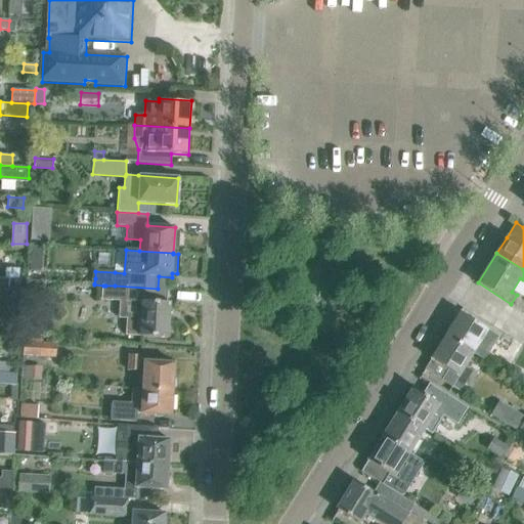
[(0,291),(8,292),(8,289),(20,290),(20,279),(0,278),(0,291)]
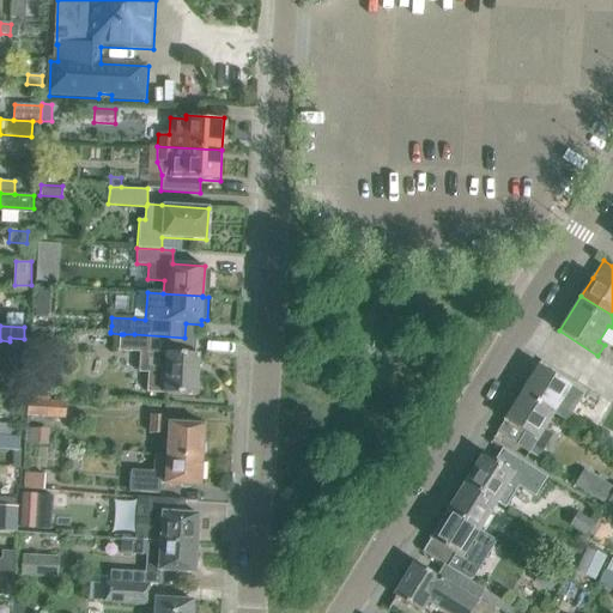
[(199,356),(184,354),(184,338),(134,334),(123,334),(122,352),(150,353),(164,354),(163,374),(149,372),(147,372),(146,393),(196,396),(199,356)]
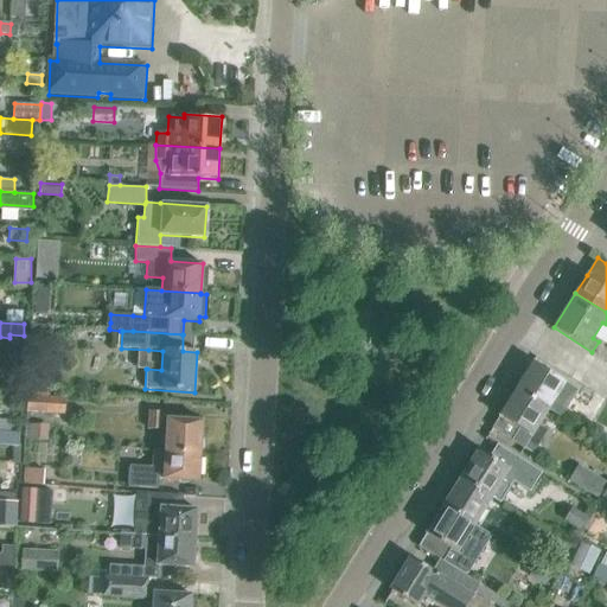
[(532,360),(512,394),(544,414),(557,393),(569,400),(576,388),(532,360)]
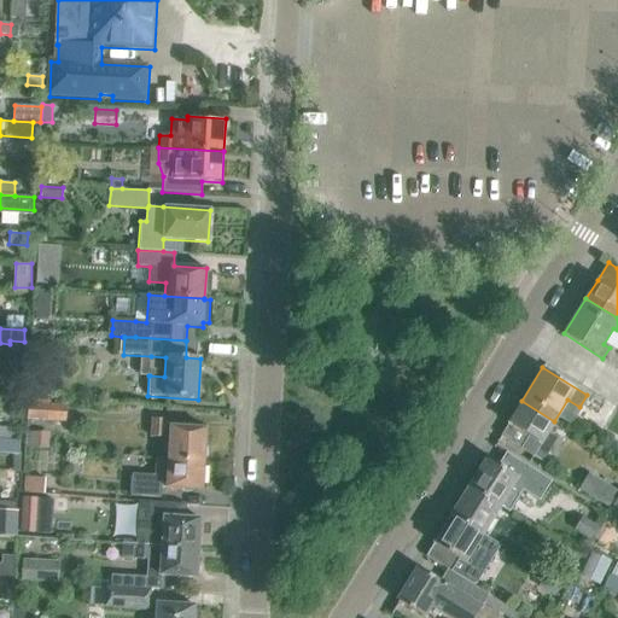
[(501,435),(534,455),(543,461),(558,438),(548,432),(554,421),(522,401),(501,435)]
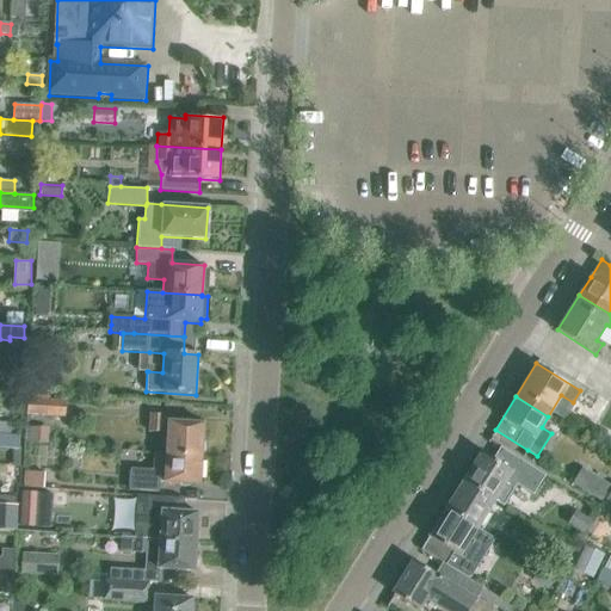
[(49,400),(49,399),(28,397),(26,413),(65,415),(66,401),(49,400)]
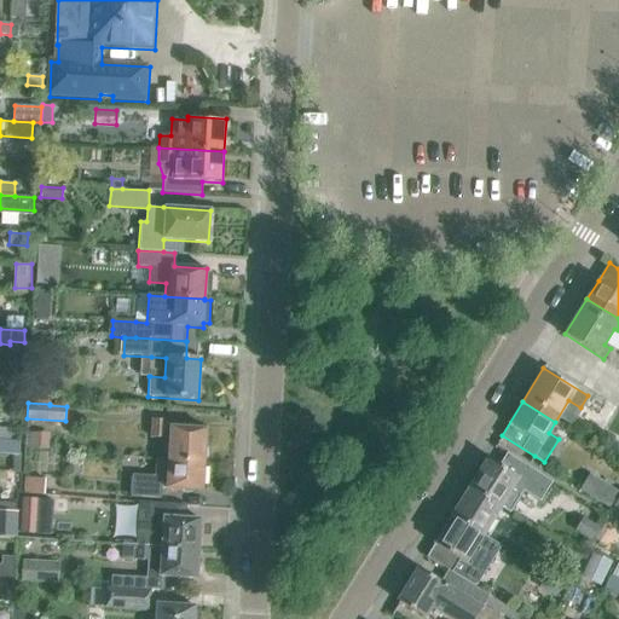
[(167,458),(203,461),(206,429),(163,427),(163,421),(151,420),(150,438),(168,439),(167,458)]
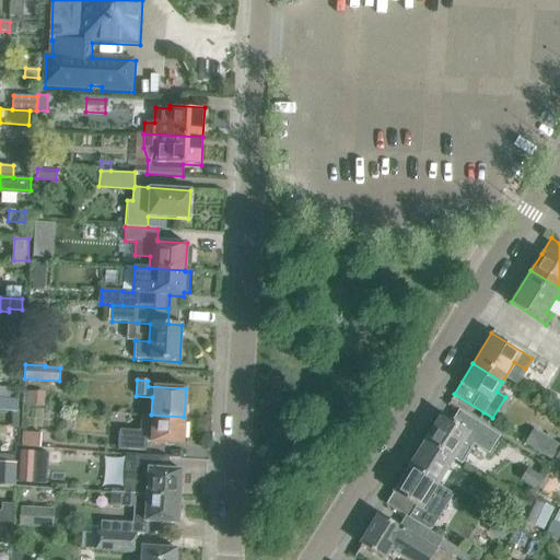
[(0,387),(0,397),(10,398),(10,387),(0,387)]
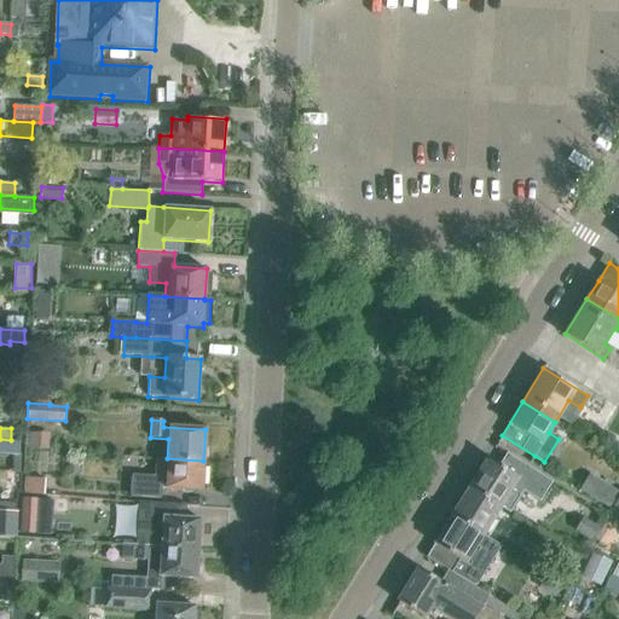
[(30,447),(48,449),(50,433),(32,432),(30,447)]
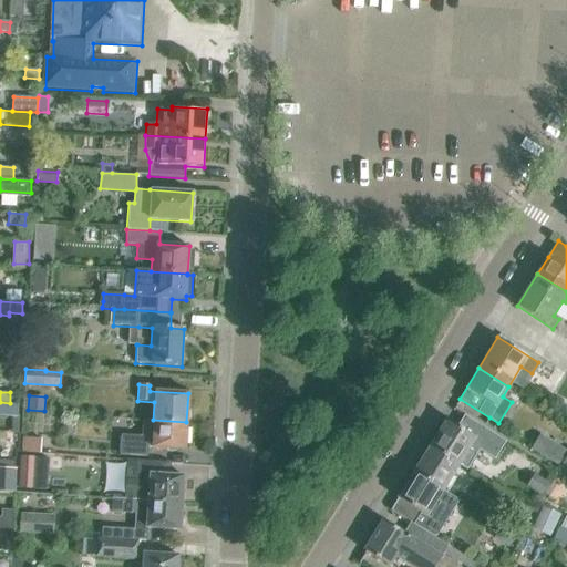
[(0,414),(12,415),(19,416),(20,405),(0,403),(0,414)]
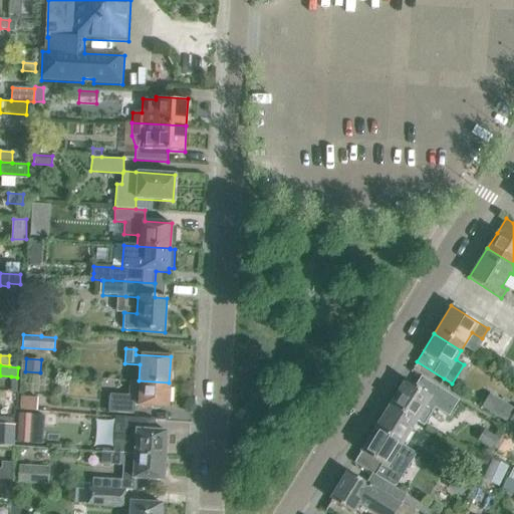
[(415,387),(405,379),(390,404),(420,423),(429,409),(426,407),(432,397),(436,400),(443,389),(422,375),(415,387)]
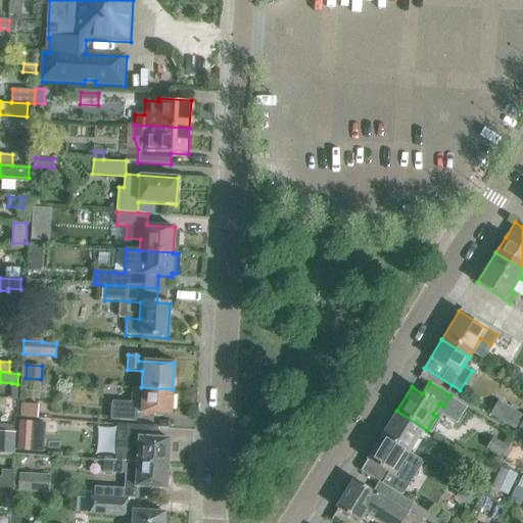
[(111,401),(110,420),(136,421),(137,413),(171,415),(172,389),(141,387),(141,388),(131,388),(130,402),(111,401)]
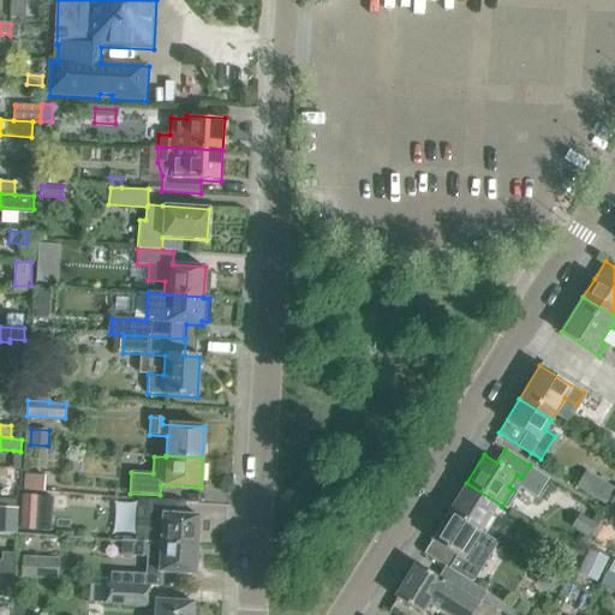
[(608,507),(614,494),(614,489),(585,471),(575,487),(608,507)]
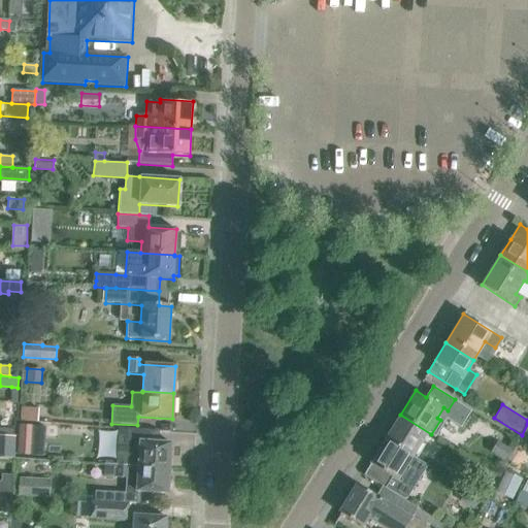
[(37,423),(38,409),(21,407),(20,421),(37,423)]
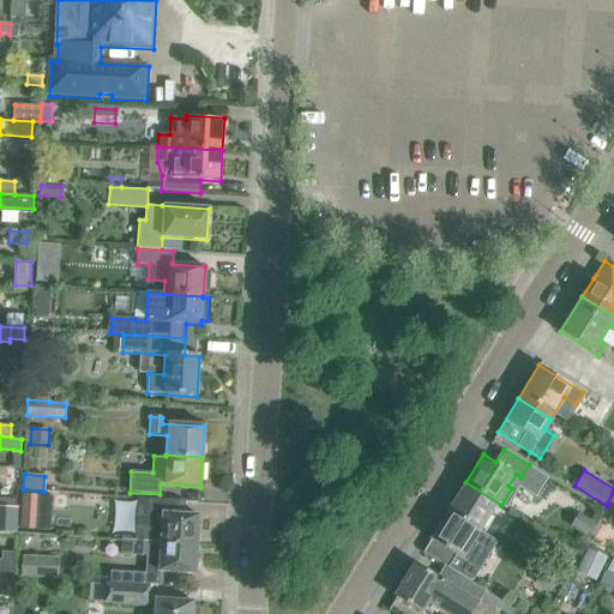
[(465,482),(447,511),(483,533),(501,505),(465,482)]
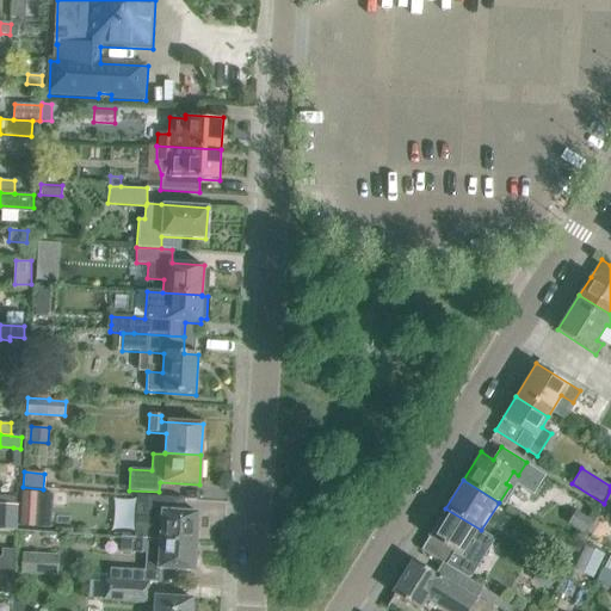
[(0,493),(10,494),(10,486),(10,483),(0,482),(0,493)]
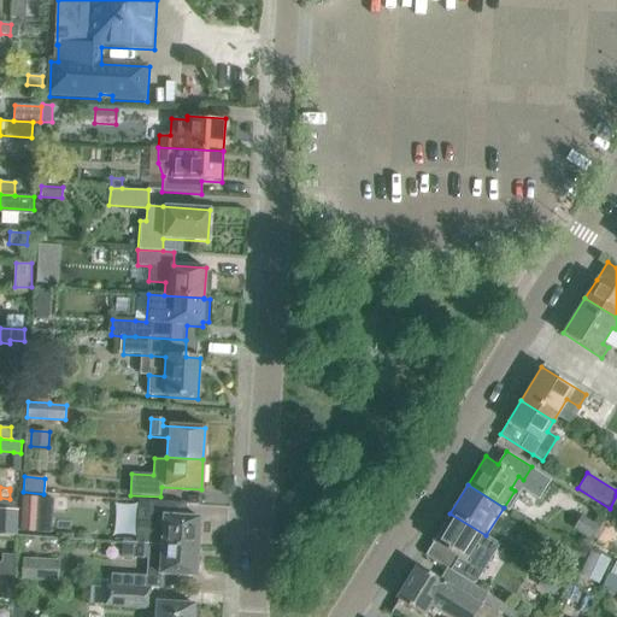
[(50,521),(35,519),(36,500),(21,500),(19,534),(50,535),(50,521)]
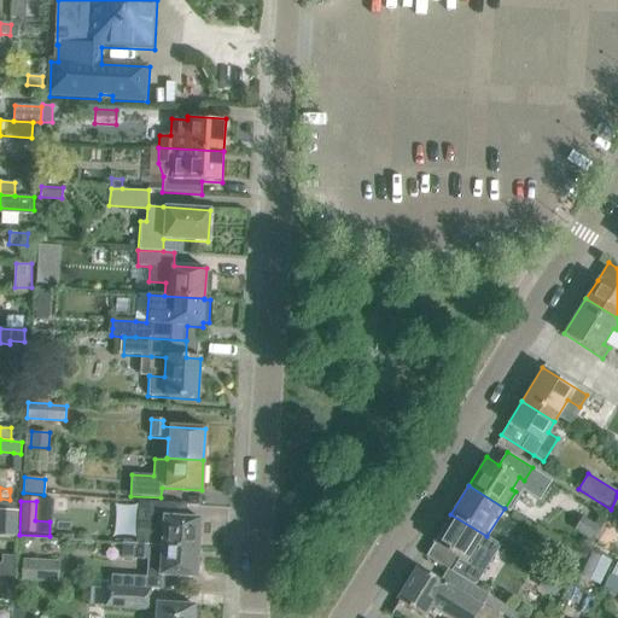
[(136,543),(159,544),(198,547),(199,518),(186,517),(187,505),(139,502),(138,513),(136,543)]
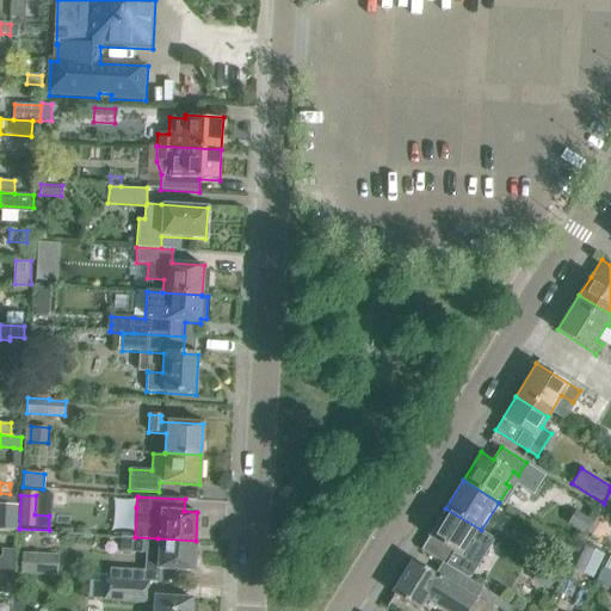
[(463,559),(481,530),(445,508),(420,549),(445,565),(454,553),(463,559)]
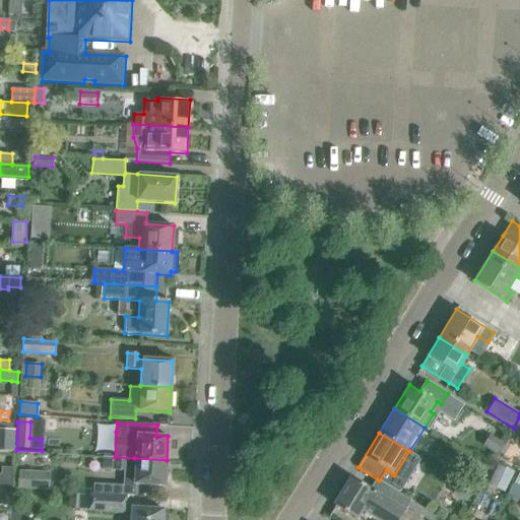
[(496,455),(503,444),(490,435),(482,446),(496,455)]
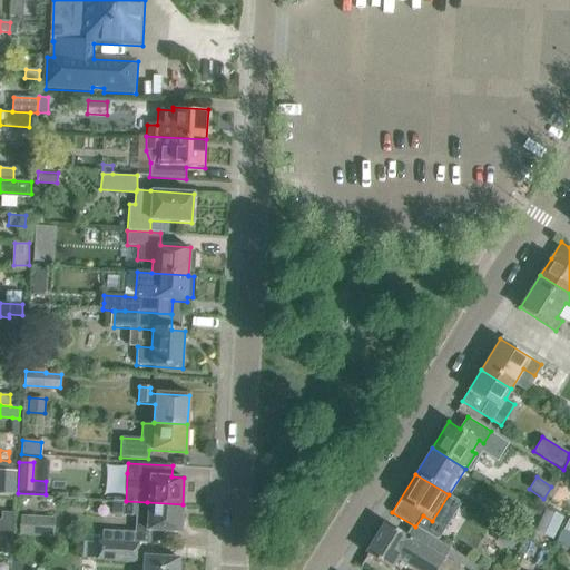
[(145,543),(146,531),(146,530),(180,532),(183,504),(147,502),(126,501),(112,501),(111,514),(136,517),(135,530),(102,529),(101,541),(145,543)]
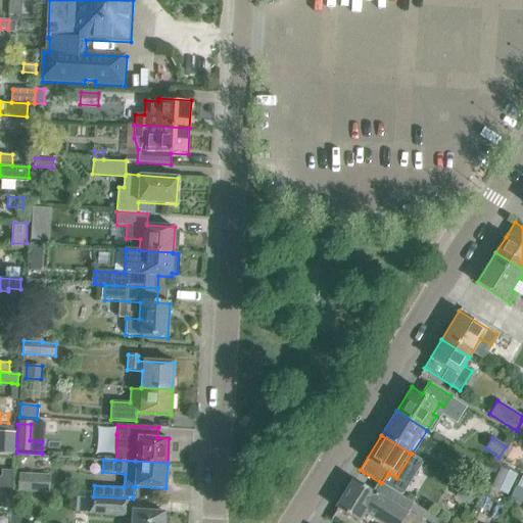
[(490,470),(478,462),(471,473),(484,481),(490,470)]
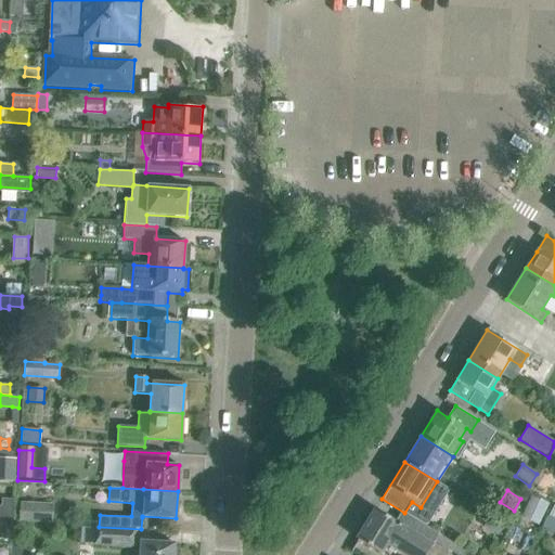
[(539,523),(549,503),(532,494),(523,515),(539,523)]
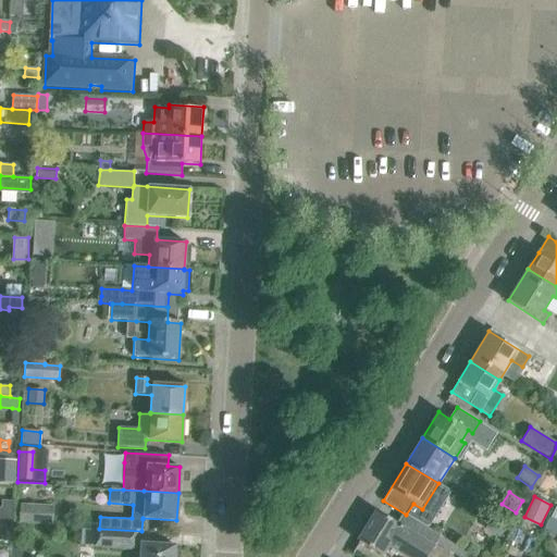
[(0,508),(0,517),(13,518),(13,502),(1,502),(1,508),(0,508)]
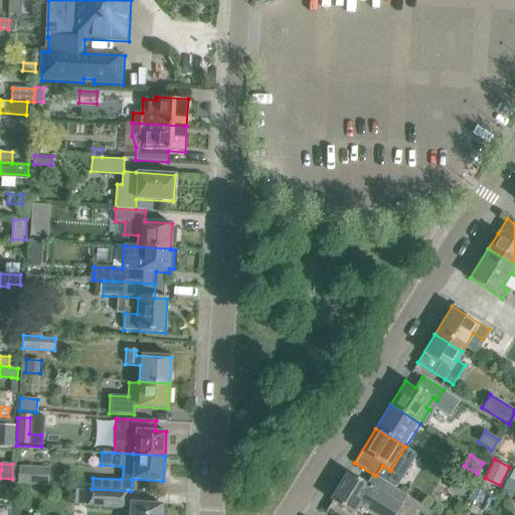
[(18,483),(46,484),(47,467),(19,465),(18,483)]
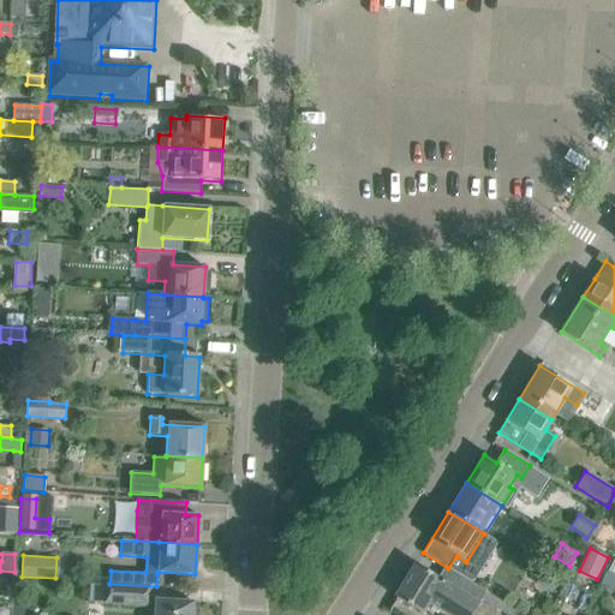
[(395,598),(421,614),(428,603),(447,614),(470,614),(476,608),(483,598),(511,614),(514,609),(453,571),(445,583),(416,565),(395,598)]
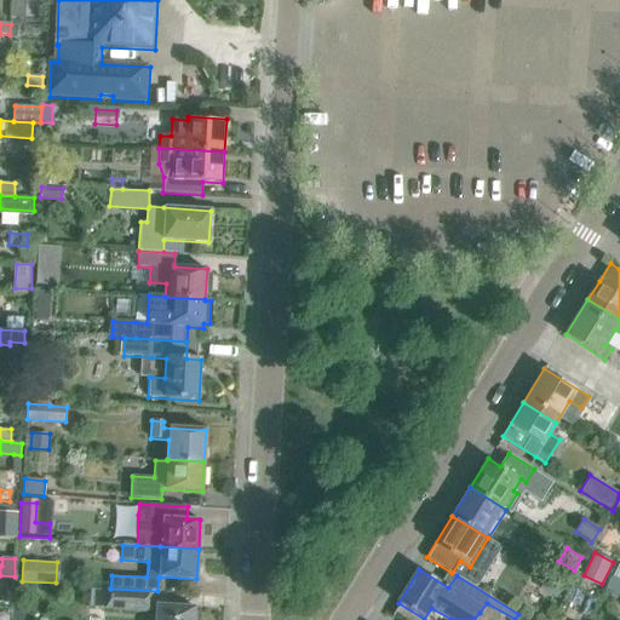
[(15,577),(0,575),(0,590),(13,591),(15,577)]
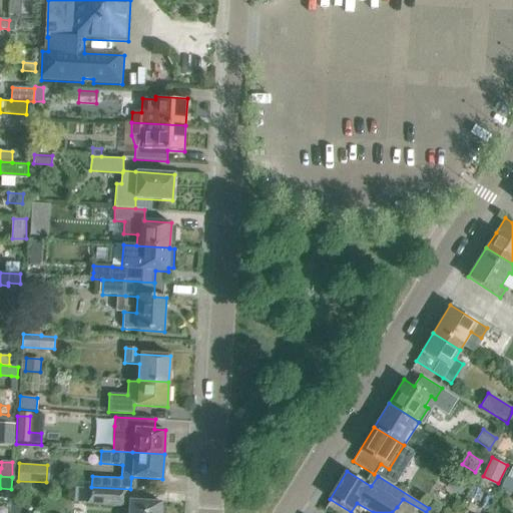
[(460,496),(467,484),(454,476),(446,488),(460,496)]
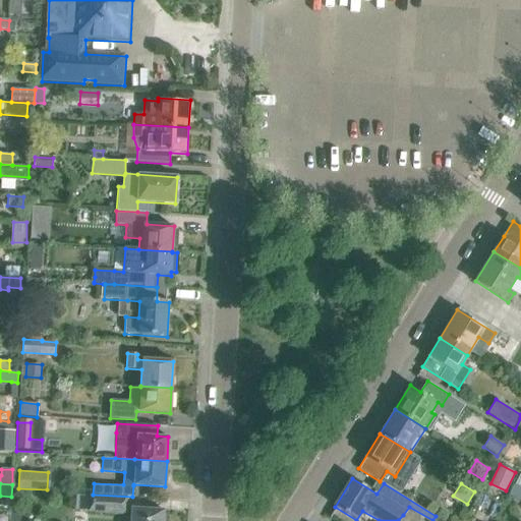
[(125,515),(126,497),(76,495),(75,502),(91,503),(90,513),(125,515)]
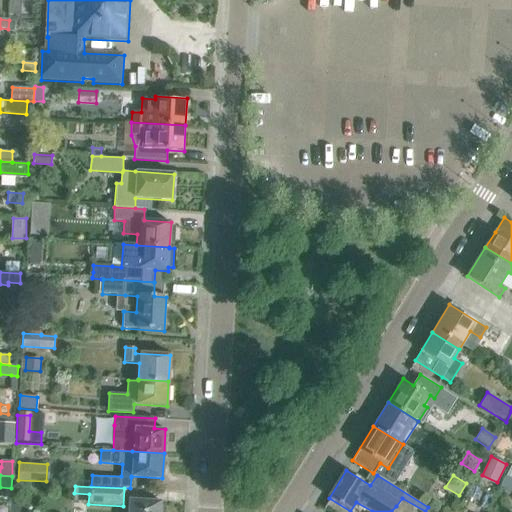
[(129,499),(128,511),(160,511),(161,501),(129,499)]
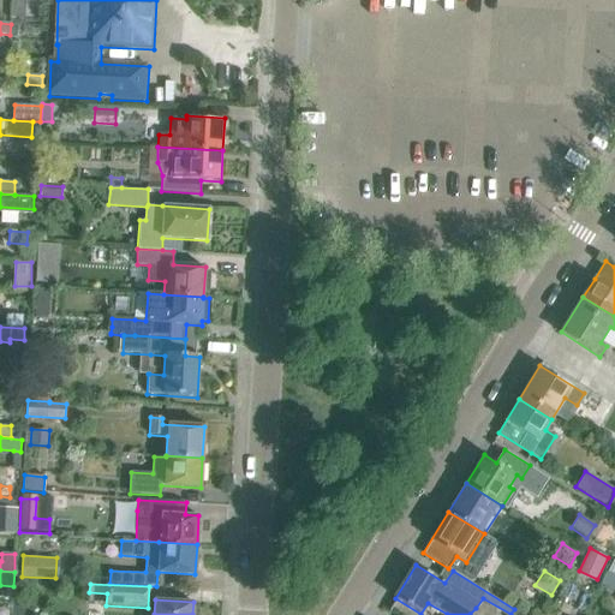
[(22,614),(23,603),(13,603),(12,614),(22,614)]
